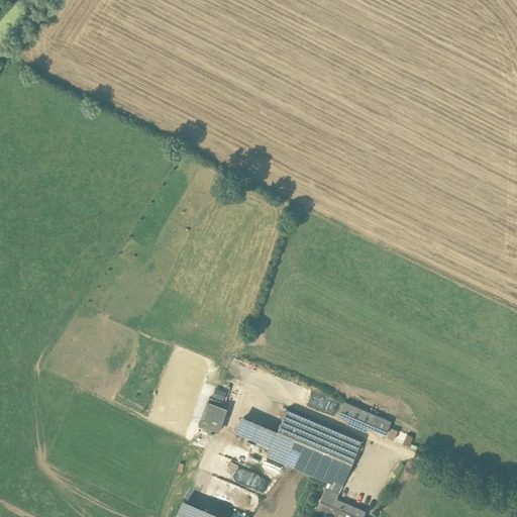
[(209,401),(221,405),(226,391),(214,387),(209,401)]
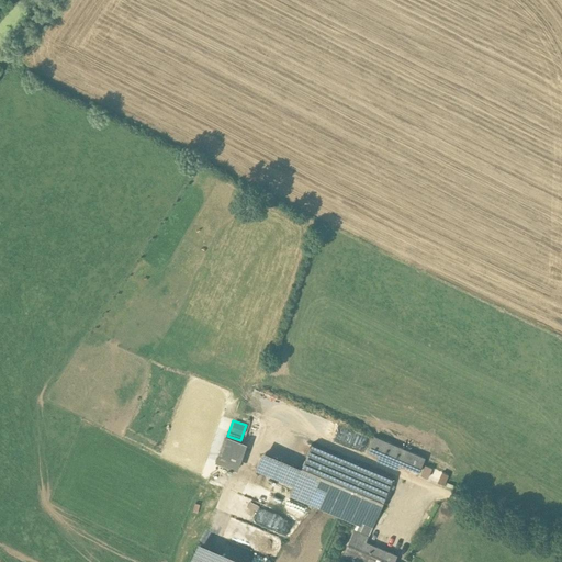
[(243,444),(226,437),(217,462),(234,468),(243,444)]
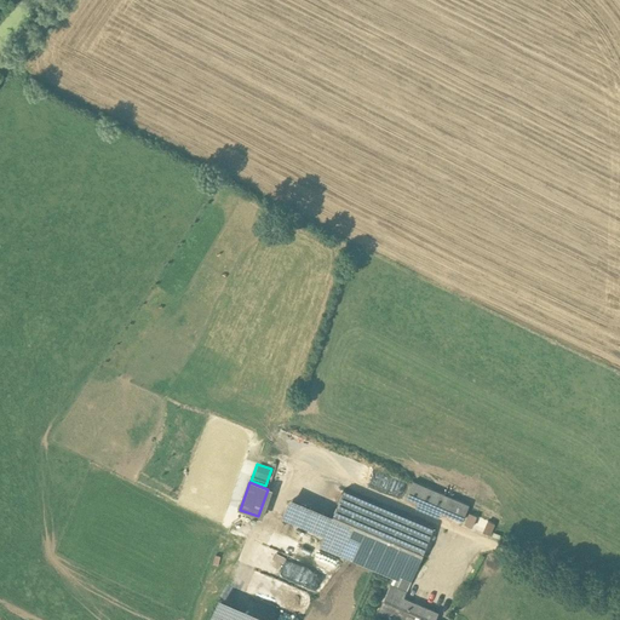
[(469,505),(413,482),(407,498),(418,503),(415,507),(438,517),(441,512),(463,521),(469,505)]
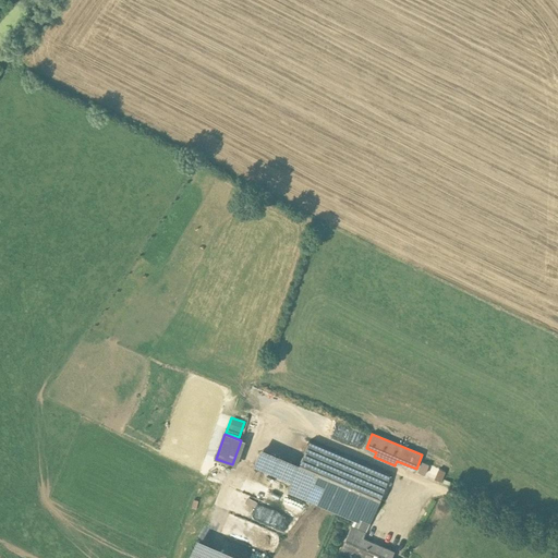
[(390,476),(310,441),(298,469),(295,475),(294,475),(292,481),(288,492),(354,520),(352,525),(366,531),(390,476)]
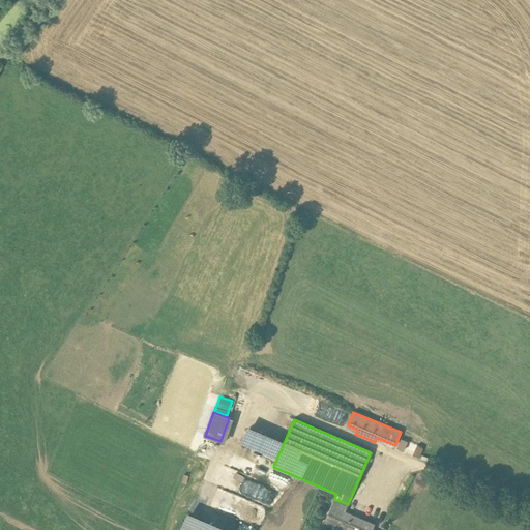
[(283,445),(246,430),(241,441),(277,457),(280,451),(281,451),(283,445)]
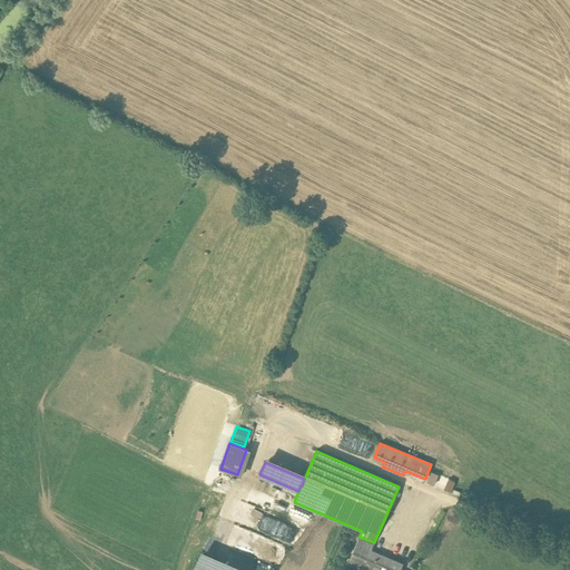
[(440,475),(432,472),(429,482),(435,485),(440,475)]
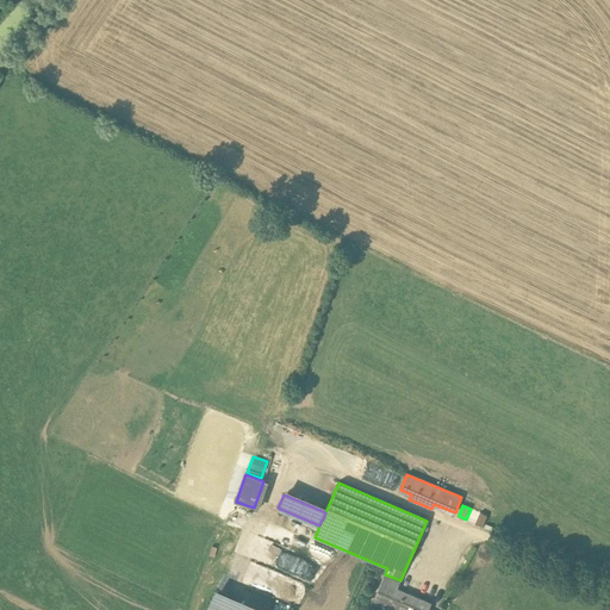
[(484,527),(489,516),(480,512),(475,523),(484,527)]
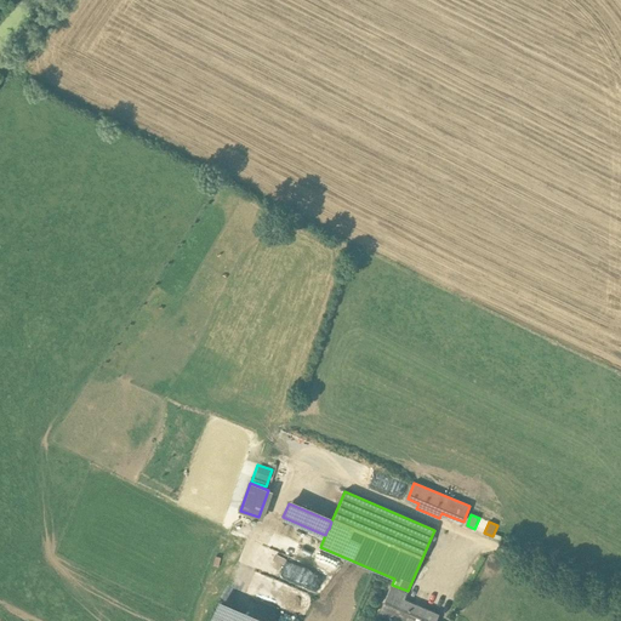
[(295,576),(292,580),(315,593),(325,576),(315,571),(313,575),(305,570),(300,579),(295,576)]
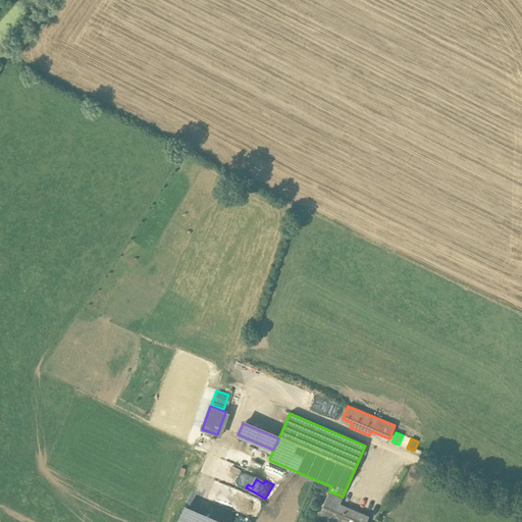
[(214,496),(253,514),(257,505),(218,486),(214,496)]
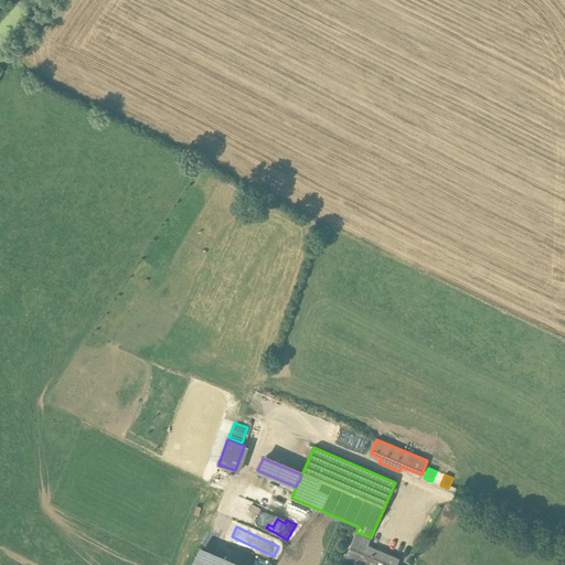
[(396,564),(400,558),(368,545),(371,537),(356,532),(343,563),(347,564),(359,564),(360,563),(364,564),(396,564)]
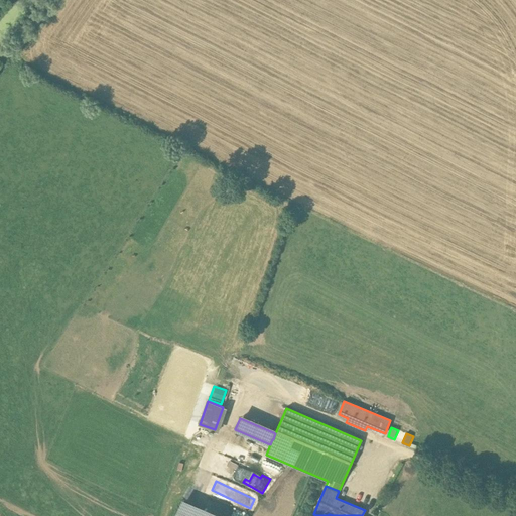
[(210,515),(181,504),(176,515),(210,515)]
